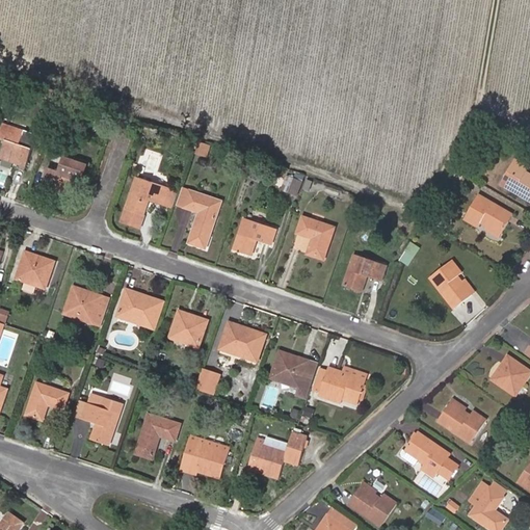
[(40,91),(57,99),(59,91),(37,83),(35,86),(41,88),(40,91)]
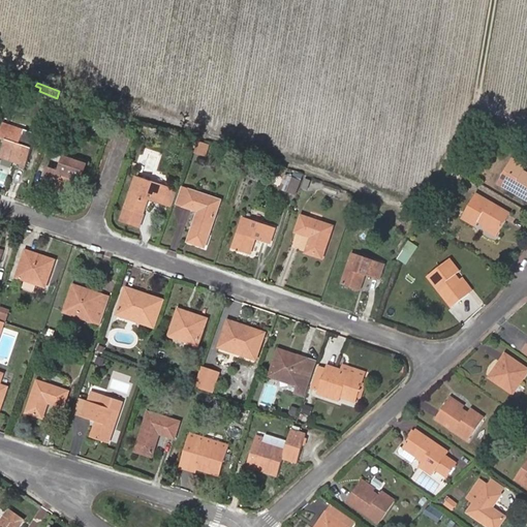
[(68,98),(64,107),(74,112),(78,102),(68,98)]
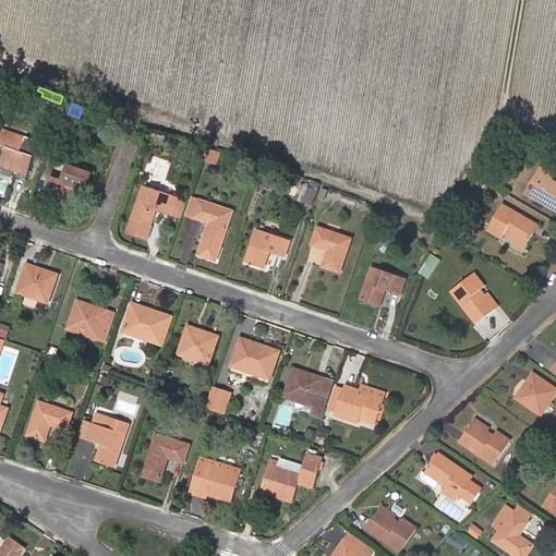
[(1,128),(1,130),(23,137),(24,135),(1,128)]
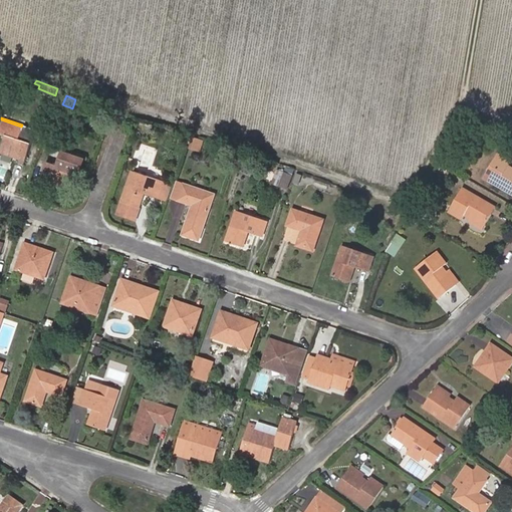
[(17,156),(17,157),(24,160),(33,133),(32,129),(22,124),(21,126),(1,119),(0,122),(0,132),(4,134),(0,146),(0,149),(17,156)]
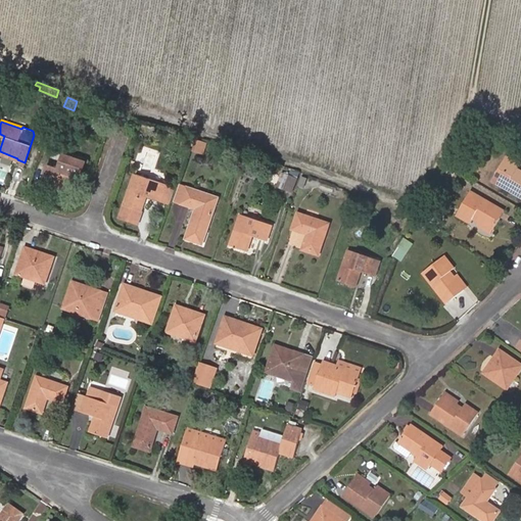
[(180,135),(177,144),(185,147),(188,138),(180,135)]
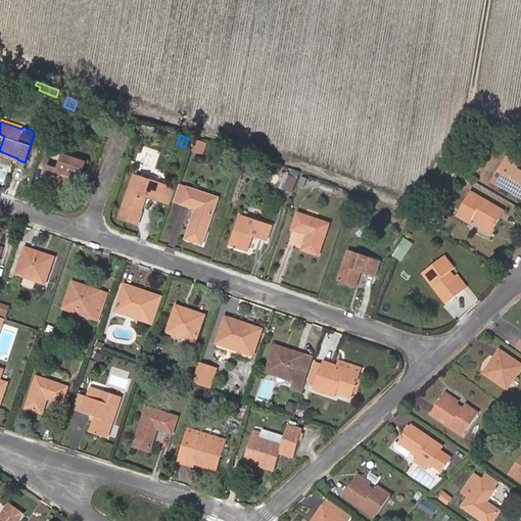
[(193,144),(189,154),(199,157),(203,147),(193,144)]
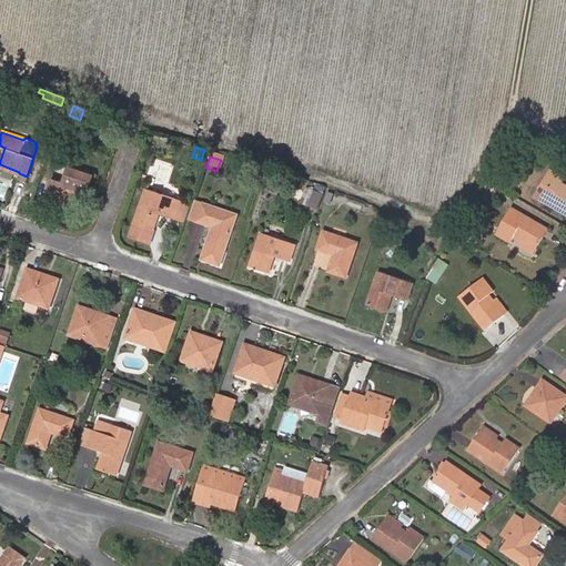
[(67,167),(61,182),(49,178),(43,195),(70,204),(77,185),(84,189),(90,174),(67,167)]
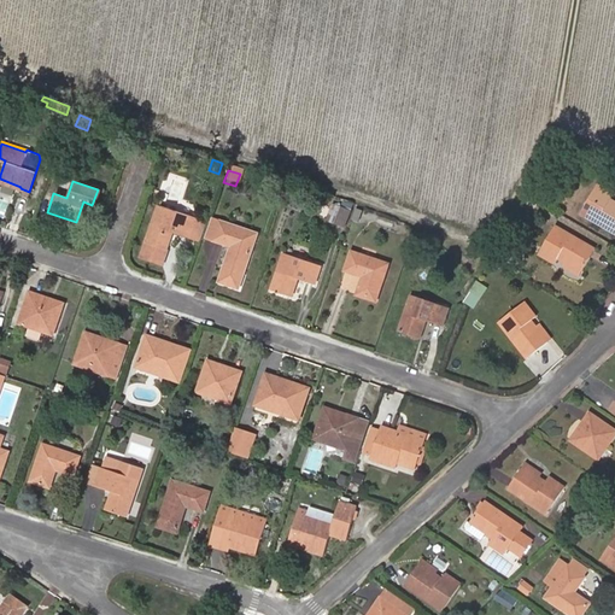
[(614,200),(609,197),(611,193),(597,185),(580,211),(614,230),(614,200)]
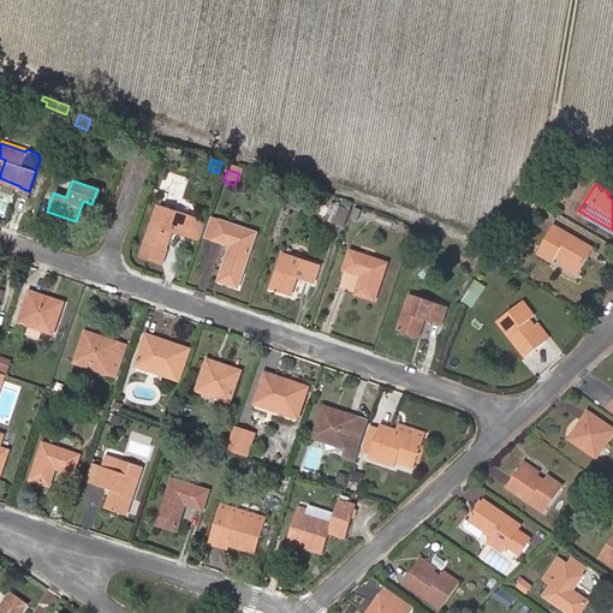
[(335,209),(332,219),(344,222),(349,207),(338,203),(335,209)]
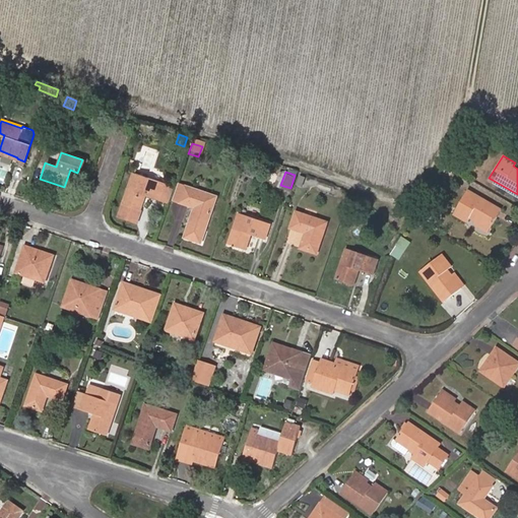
[(117,213),(134,219),(143,192),(157,197),(163,184),(131,173),(117,213)]
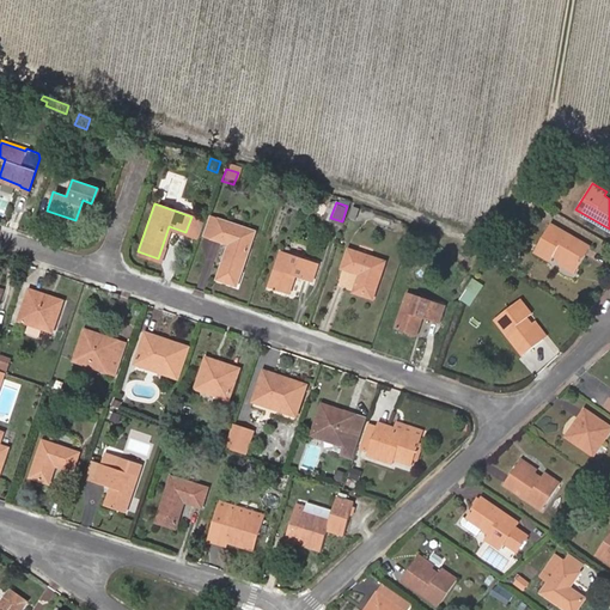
[(322,217),(330,219),(330,218),(334,208),(325,205),(322,217)]
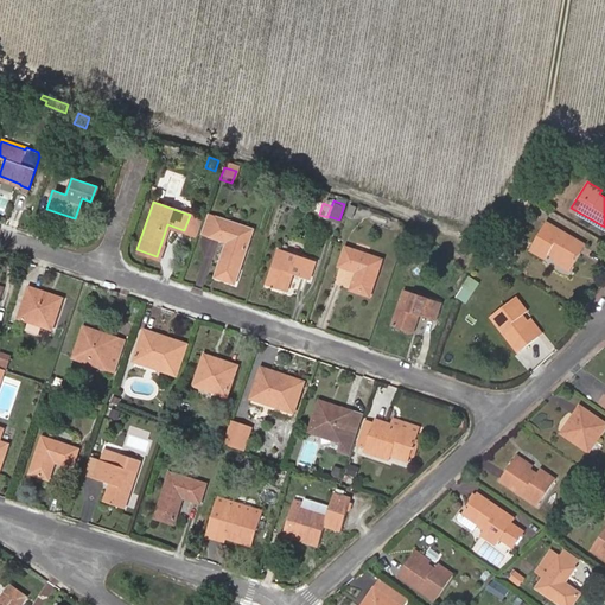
[(207,212),(202,231),(208,234),(214,215),(207,212)]
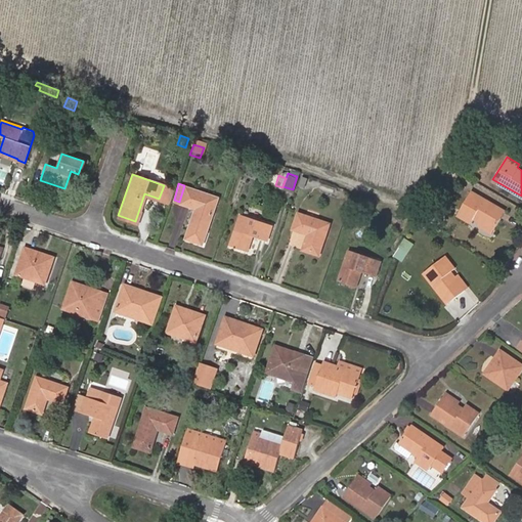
[(164,185),(159,199),(169,202),(173,188),(164,185)]
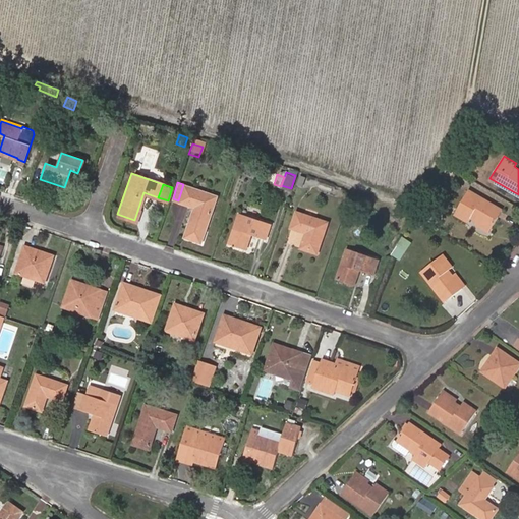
[(183,184),(178,200),(192,206),(183,235),(200,241),(215,194),(183,184)]
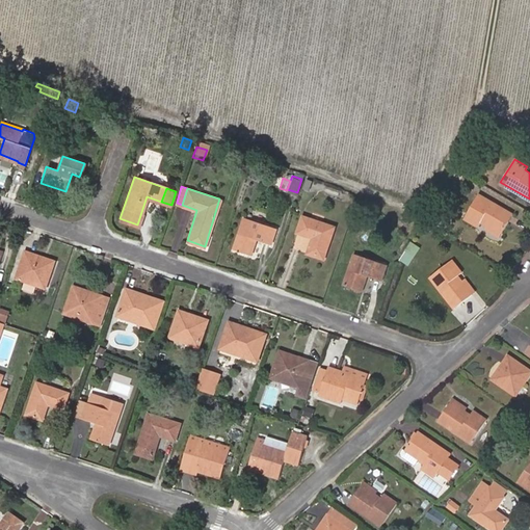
[(485,226),(499,233),(510,212),(478,193),(464,218),(476,224),(478,221),(485,226)]
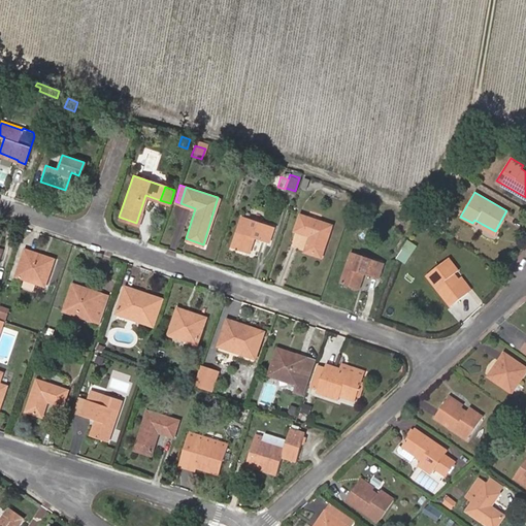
[(304,251),(321,256),(331,224),(299,214),(294,230),(309,235),(304,251)]
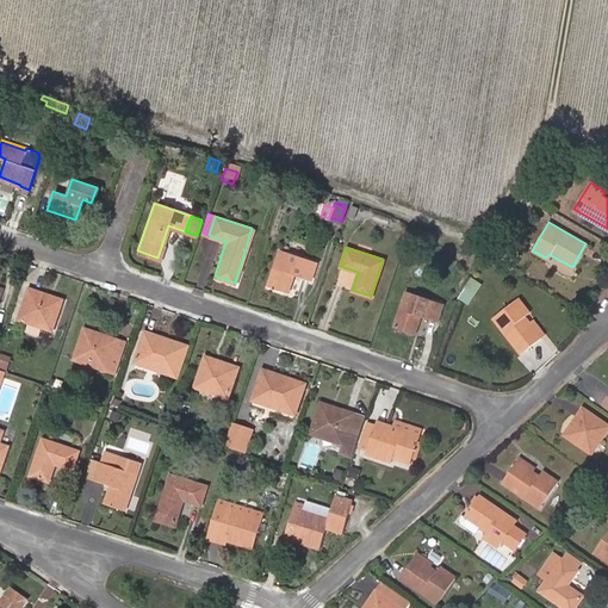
[(310,278),(315,262),(277,249),(266,283),(287,290),(293,272),(310,278)]
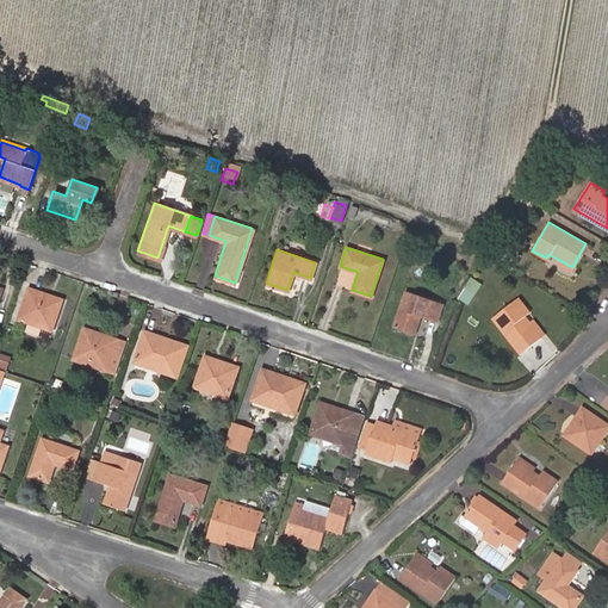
[(570,271),(572,267),(557,259),(554,262),(570,271)]
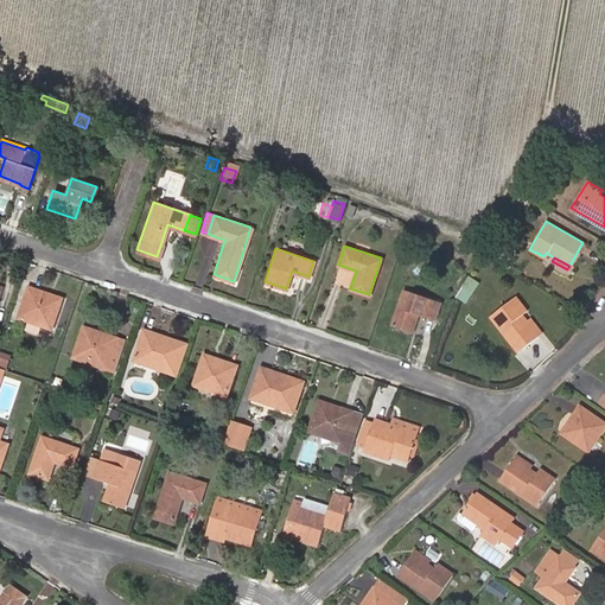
[(469,274),(460,285),(470,292),(478,281),(469,274)]
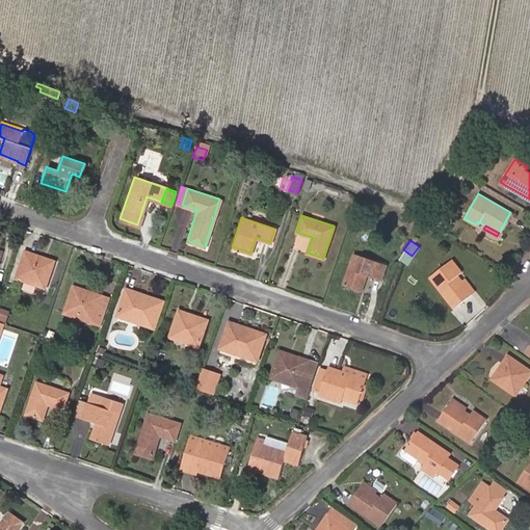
[(53,260),(24,249),(15,277),(23,280),(20,288),(31,292),(34,284),(44,287),(53,260)]
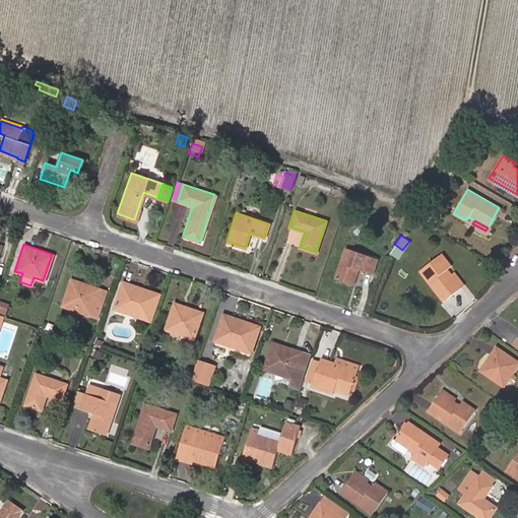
[(352,282),(357,267),(372,272),(376,258),(345,248),(336,276),(352,282)]
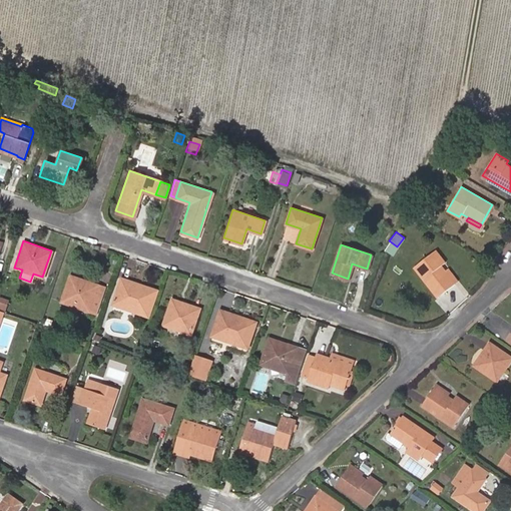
[(453,282),(444,270),(440,265),(444,262),(435,250),(414,267),(436,295),(453,282)]
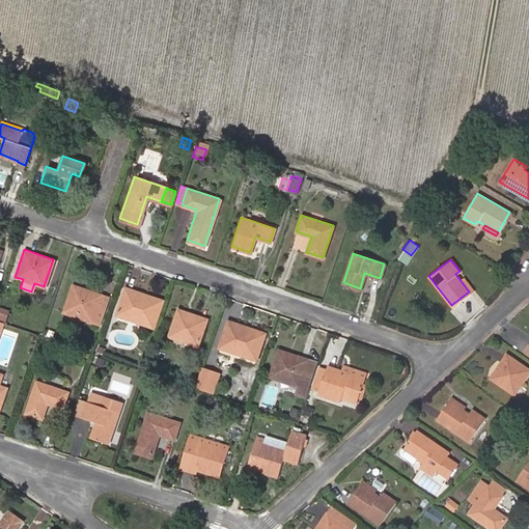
[(460,279),(469,291),(472,289),(463,277),(460,279)]
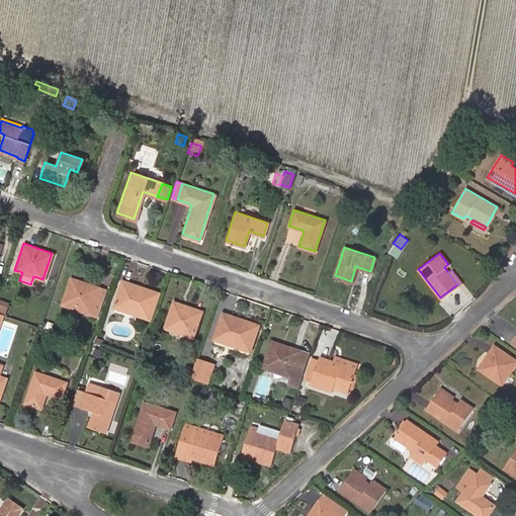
[(84,307),(82,311),(96,316),(104,288),(70,277),(61,304),(71,308),(73,303),(84,307)]
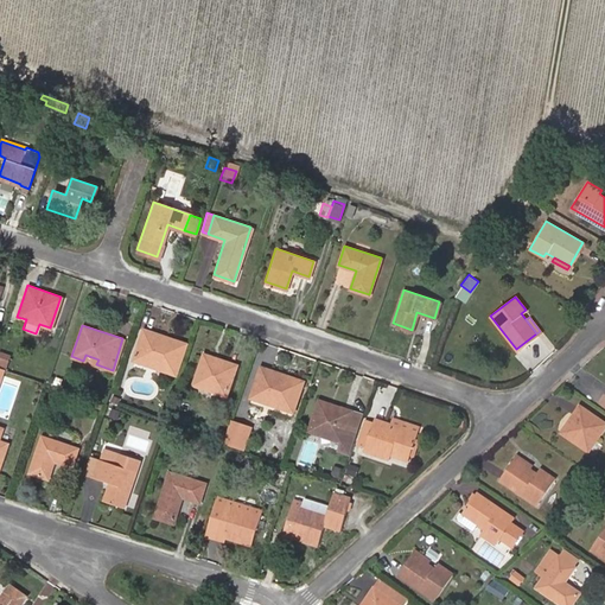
[(158,362),(155,368),(174,374),(185,342),(142,328),(132,360),(144,363),(146,358),(158,362)]
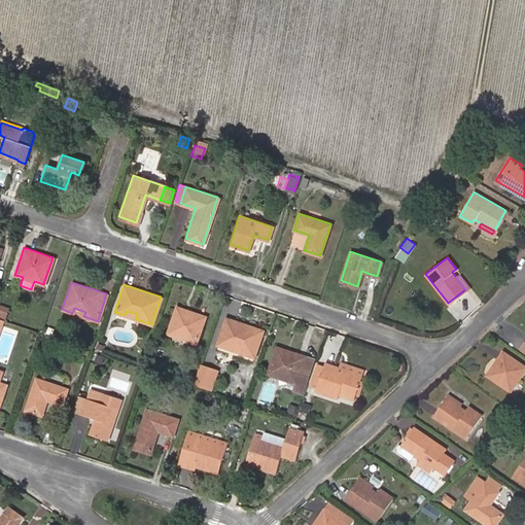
[(8,307),(0,304),(0,317),(4,319),(8,307)]
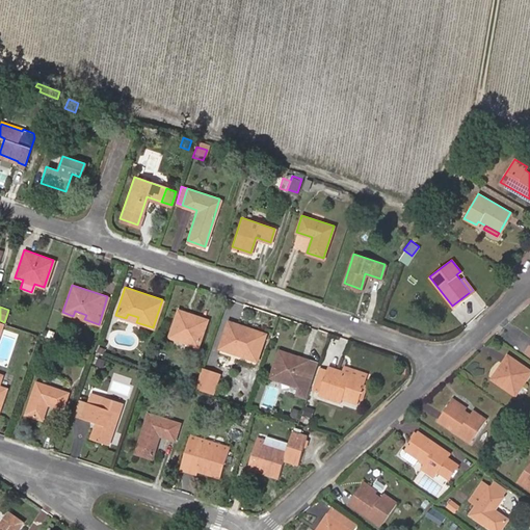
[(188,338),(187,343),(197,346),(206,318),(178,309),(168,337),(177,339),(179,335),(188,338)]
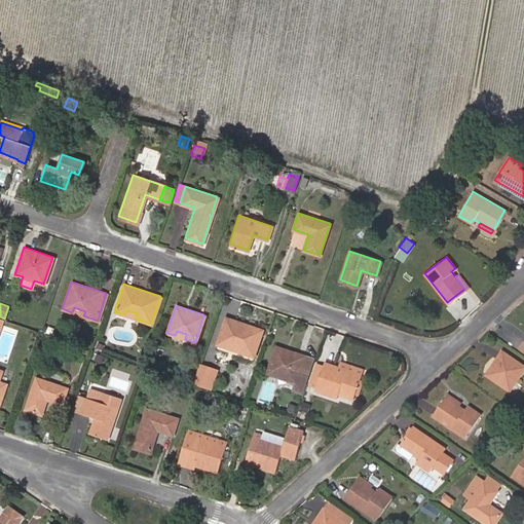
[(74,307),(72,312),(83,315),(85,311),(74,307)]
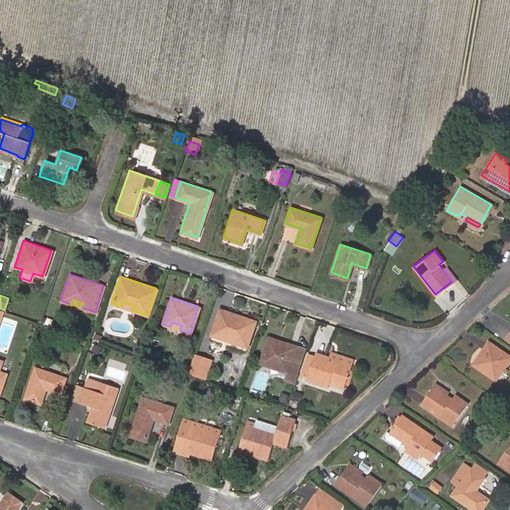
[(123,302),(121,306),(131,310),(133,305),(123,302)]
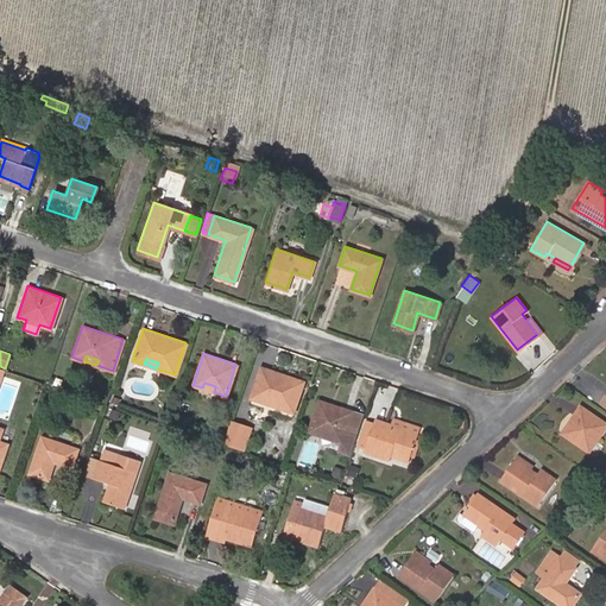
[(276,399),(273,405),(294,412),(304,382),(260,367),(250,398),(262,402),(263,396),(276,399)]
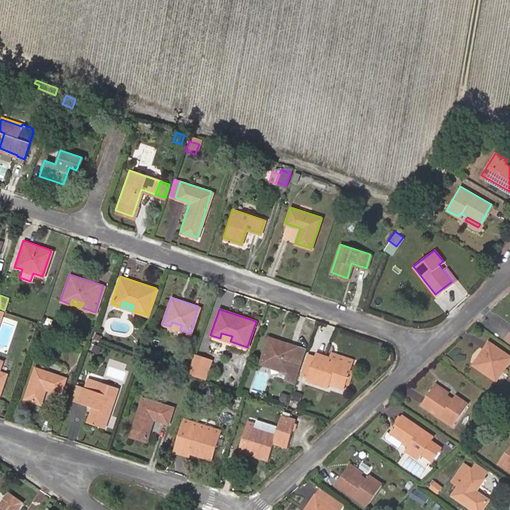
[(221,333),(220,338),(230,341),(232,336),(221,333)]
